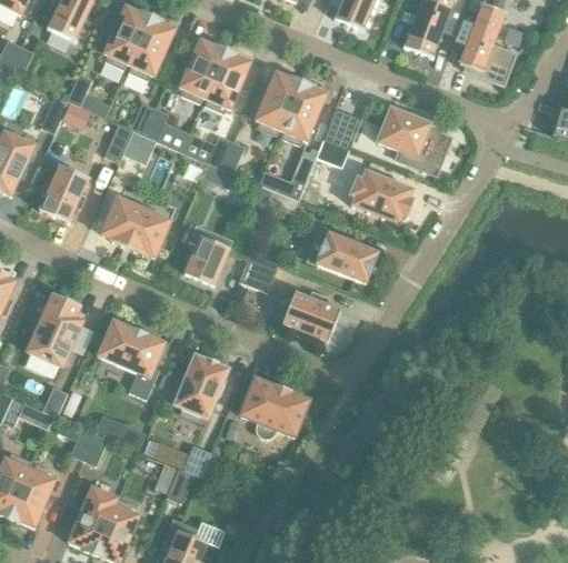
[(0,0),(0,3),(20,13),(27,0),(0,0)]
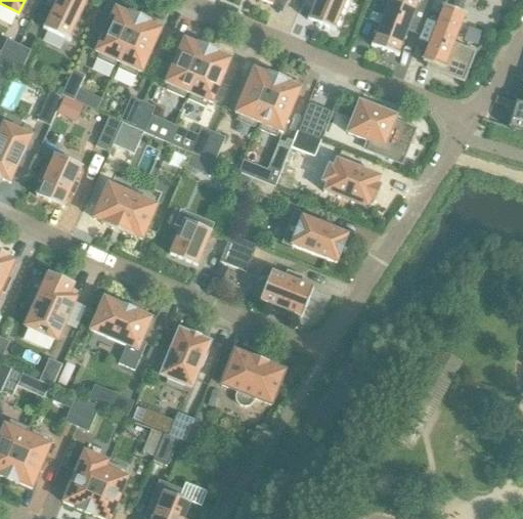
[(56,0),(45,25),(44,24),(43,26),(70,38),(71,37),(70,36),(86,0),(56,0)]
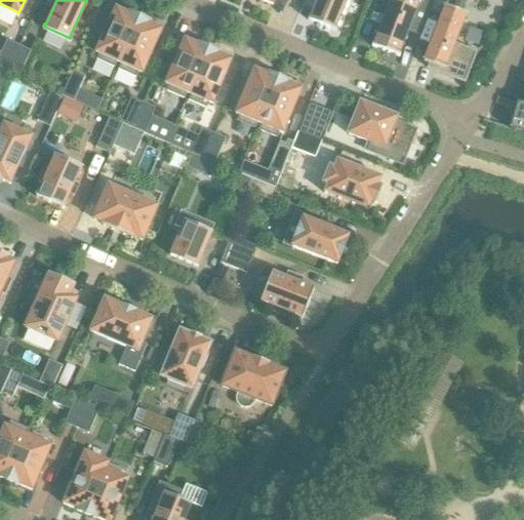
[(309,16),(335,28),(336,26),(335,26),(346,0),(316,0),(311,15),(309,14),(309,16)]
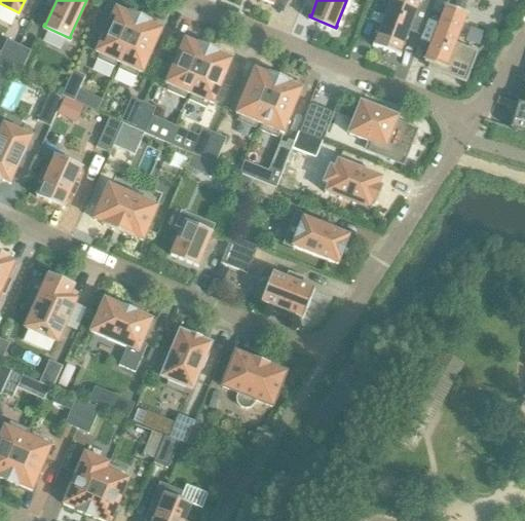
[(390,0),(375,41),(374,41),(373,42),(401,53),(401,51),(400,51),(419,0),(421,0),(390,0)]
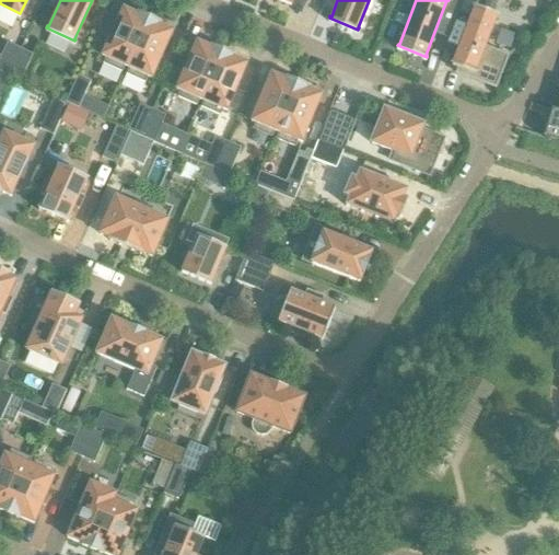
[(487,0),(484,8),(491,11),(496,0),(487,0)]
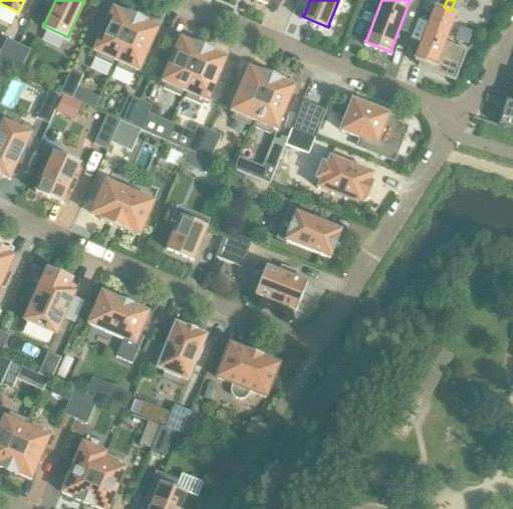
[(113,57),(116,58),(137,15),(113,5),(93,48),(98,49),(96,54),(111,61),(113,57)]
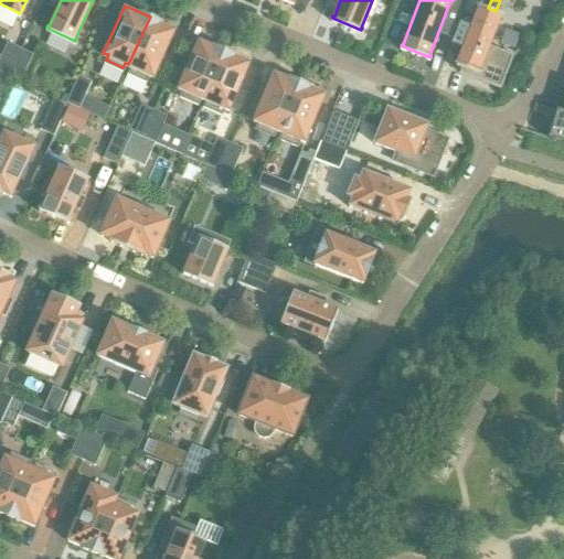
[(474,72),(500,83),(511,53),(489,44),(501,13),(479,6),(457,62),(475,68),(474,72)]
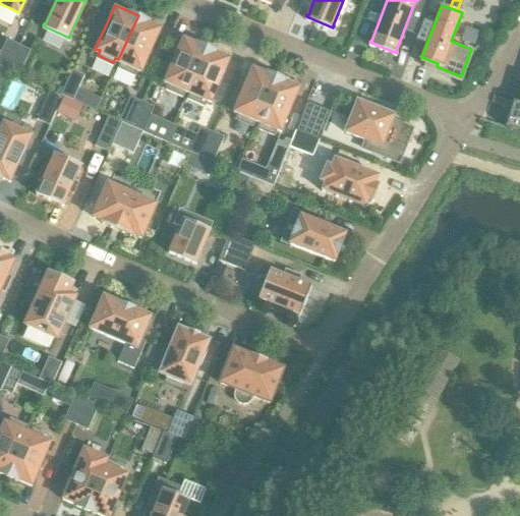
[(138,15),(118,59),(121,60),(119,65),(134,72),(136,67),(141,69),(161,25),(138,15)]
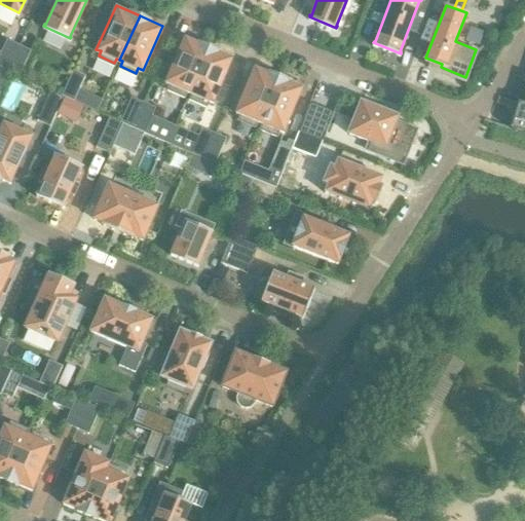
[(0,51),(0,63),(7,67),(19,42),(7,36),(0,51)]
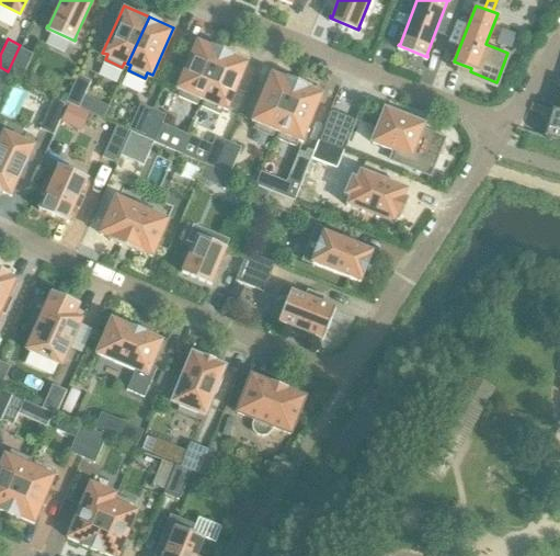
[(198,95),(202,97),(223,49),(197,38),(176,86),(182,88),(180,93),(196,101),(198,95)]
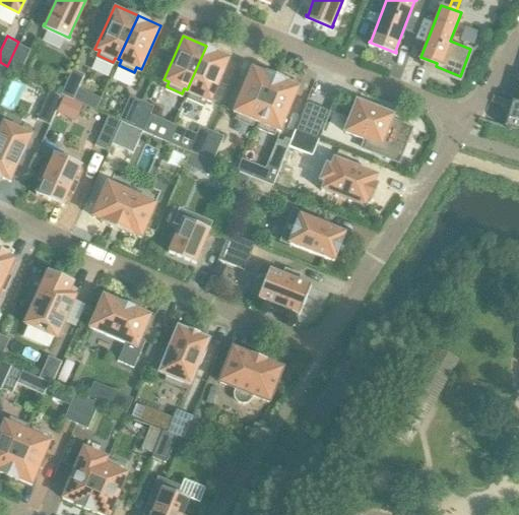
[(18,42),(7,66),(18,71),(30,47),(18,42)]
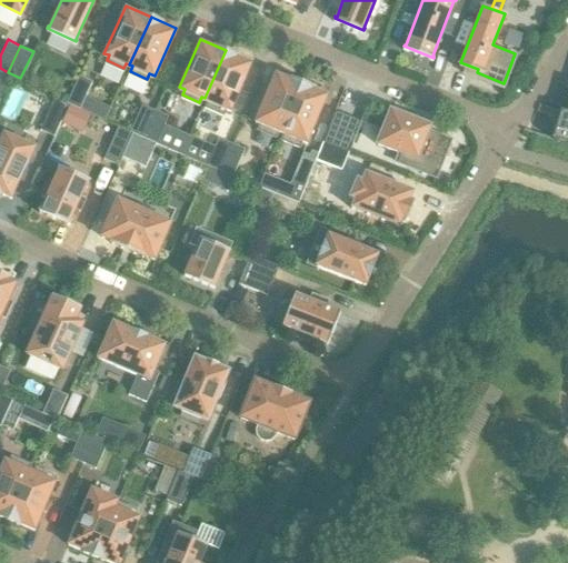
[(226,50),(205,98),(208,99),(206,104),(223,112),(226,107),(230,109),(251,61),(226,50)]
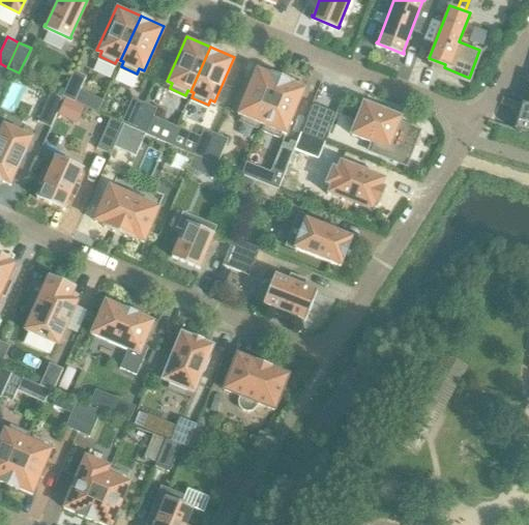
[(259,120),(262,121),(281,77),(257,66),(238,111),(242,113),(240,118),(257,125),(259,120)]
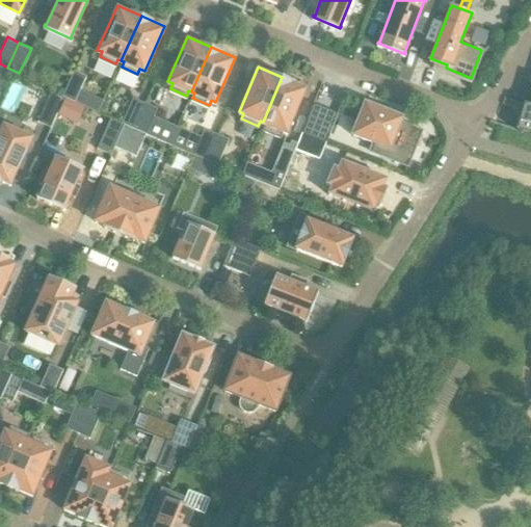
[(74,69),(62,94),(75,99),(86,74),(74,69)]
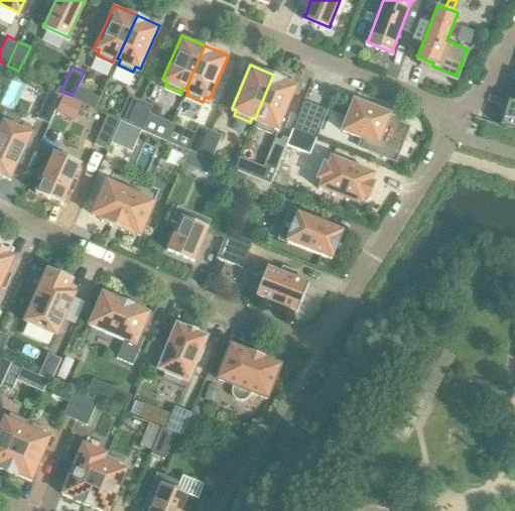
[(273,75),(255,118),(258,119),(256,124),(271,131),(273,126),(278,128),(296,84),(273,75)]
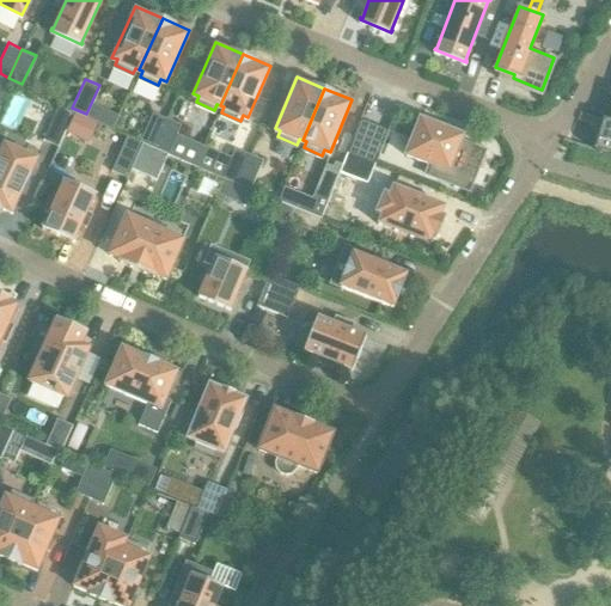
[(43,136),(59,144),(74,109),(60,102),(43,136)]
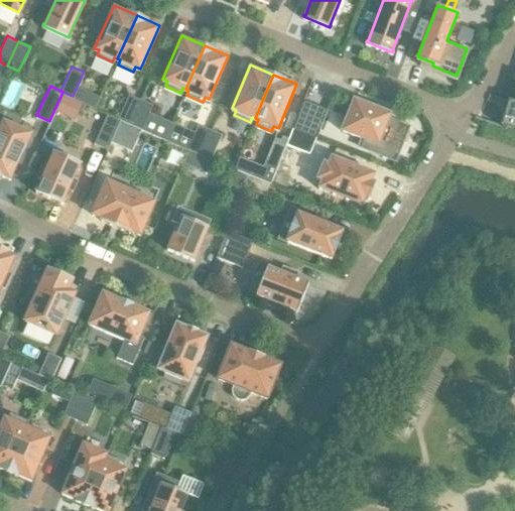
[(119,117),(120,117),(121,118),(130,122),(141,98),(129,93),(119,117)]
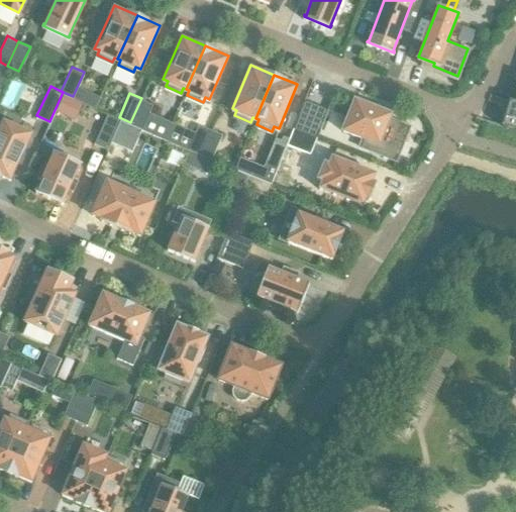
[(152,103),(141,98),(130,122),(140,126),(142,127),(152,103)]
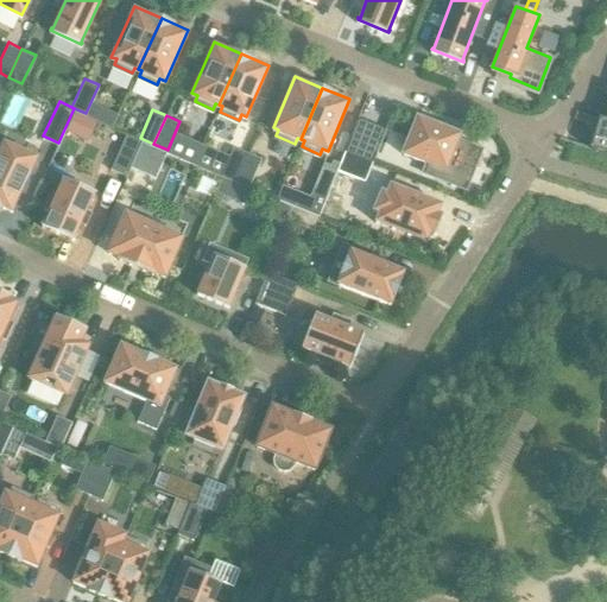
[(358,115),(346,147),(373,159),(386,126),(358,115)]
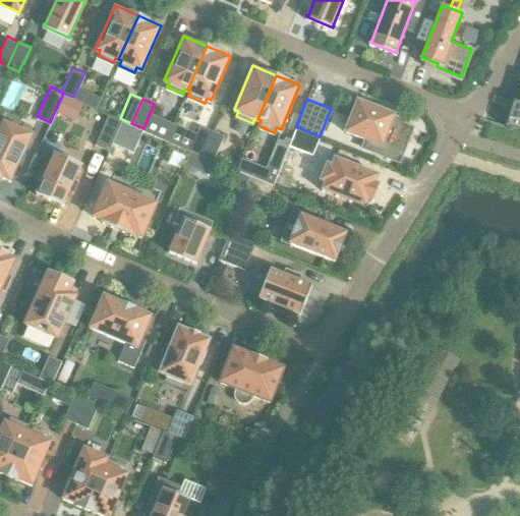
[(357,99),(345,129),(366,137),(363,145),(399,159),(412,125),(392,117),(394,113),(357,99)]
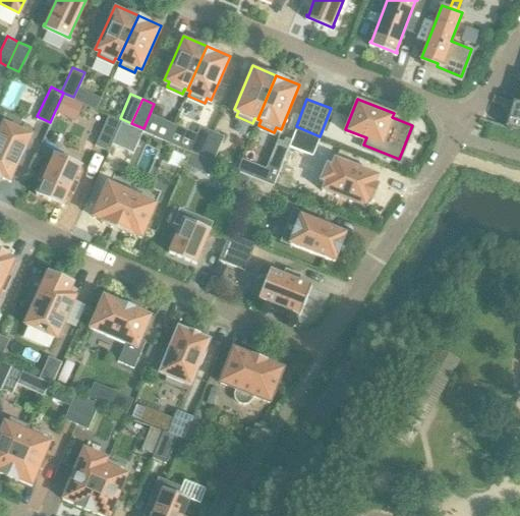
[(519,102),(513,100),(506,124),(519,128),(519,102)]
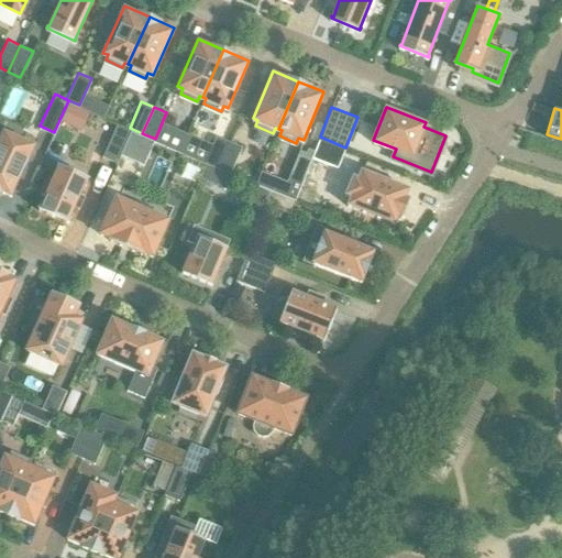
[(120,152),(121,153),(132,129),(131,128),(131,129),(117,122),(102,154),(117,161),(120,152)]
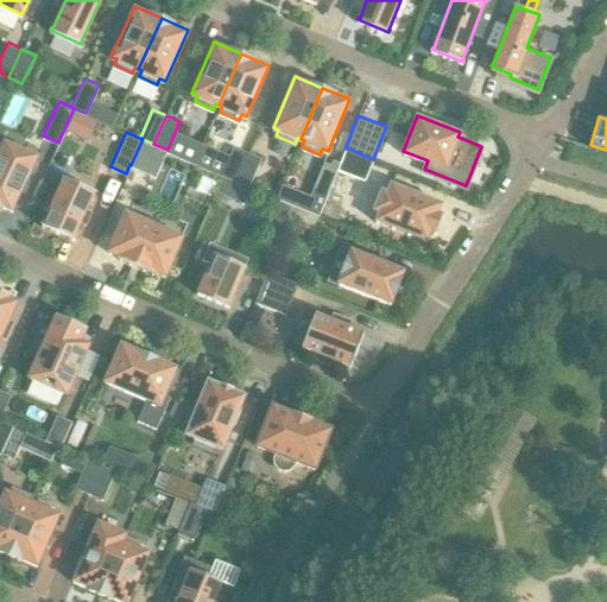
[(143,139),(131,165),(155,175),(165,149),(153,144),(143,139)]
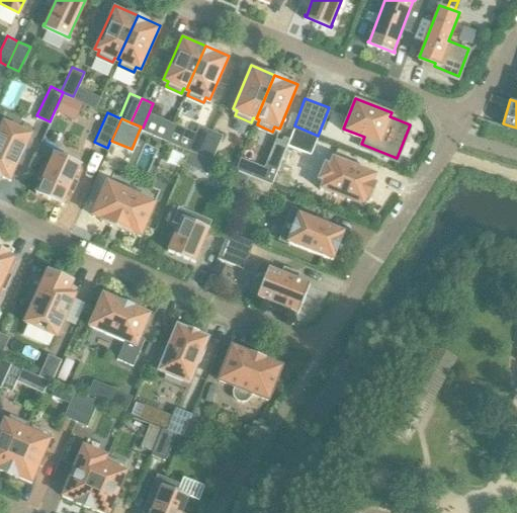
[(0,125),(0,173),(10,178),(31,133),(3,119),(0,125)]
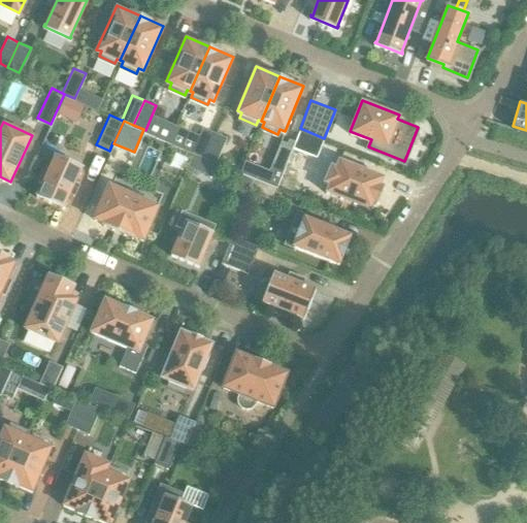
[(192,151),(204,156),(215,130),(203,126),(192,151)]
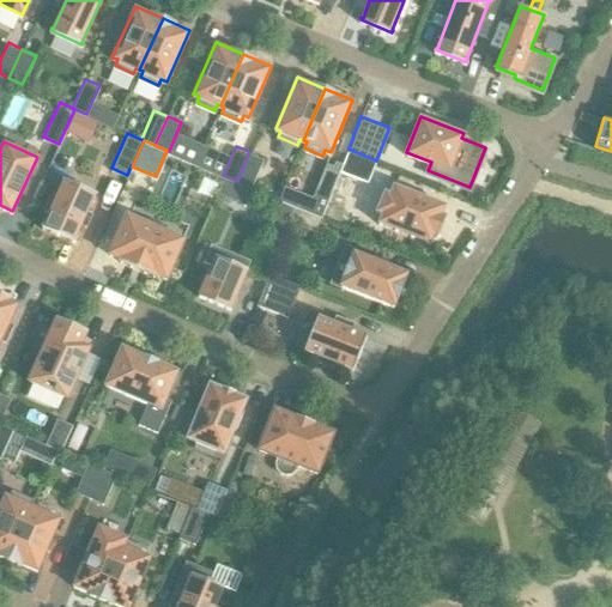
[(349,149),(343,162),(340,169),(369,180),(376,161),(349,149)]
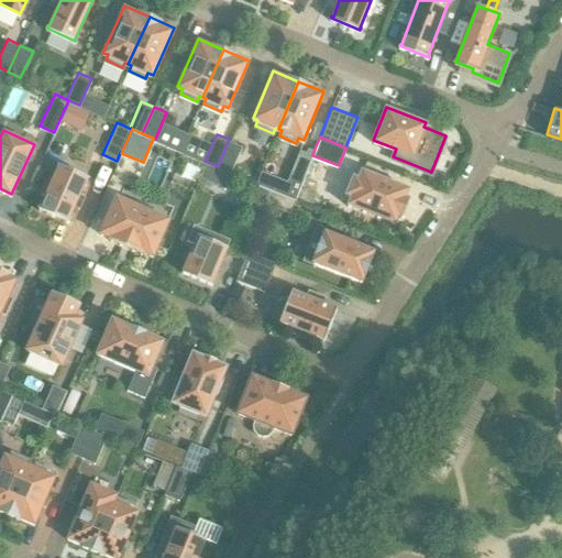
[(229,139),(218,166),(231,172),(242,144),(229,139)]
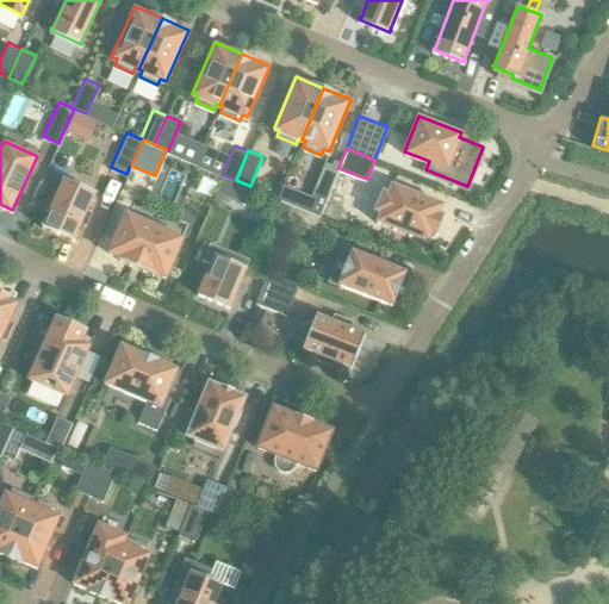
[(331,185),(328,194),(341,200),(352,173),(339,168),(331,185)]
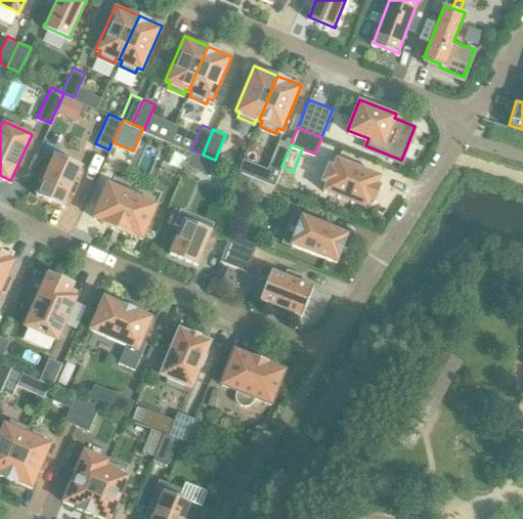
[(48,166),(44,164),(39,177),(42,179),(36,192),(63,205),(70,189),(75,191),(79,180),(75,179),(82,164),(55,152),(48,166)]
